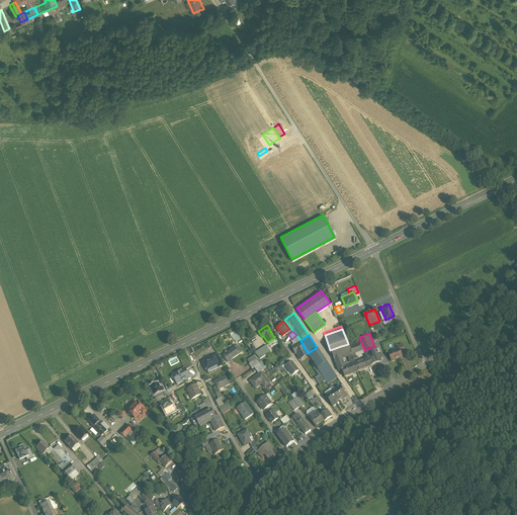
[(359,337),(347,341),(348,344),(351,351),(354,350),(363,347),(359,337)]
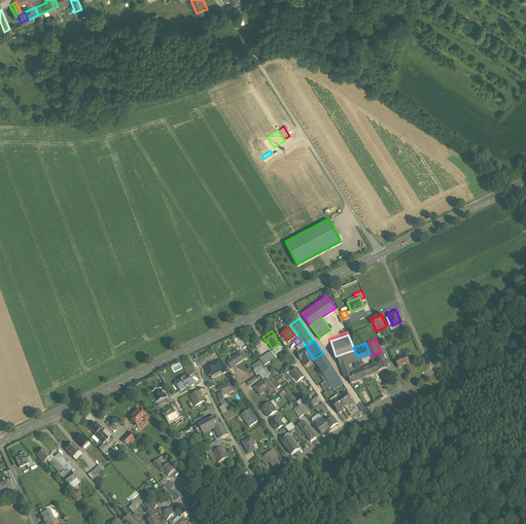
[(305,345),(299,348),(295,350),(300,358),(301,357),(304,362),(312,358),(309,353),(306,346),(305,345)]
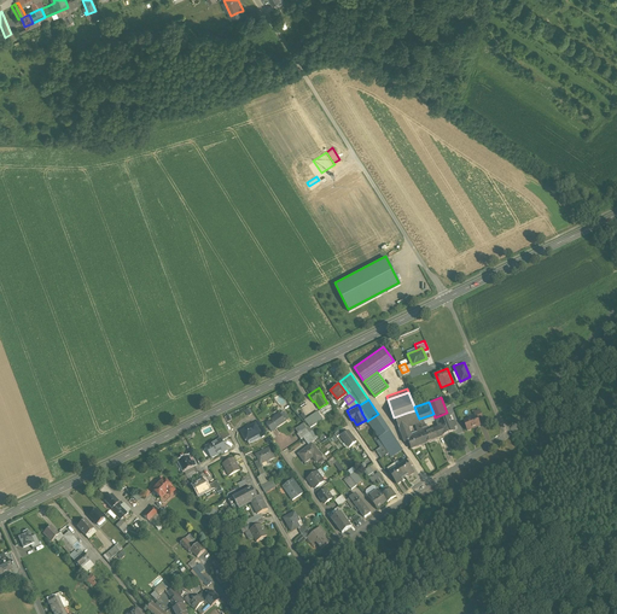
[(316,409),(309,414),(314,422),(321,417),(316,409)]
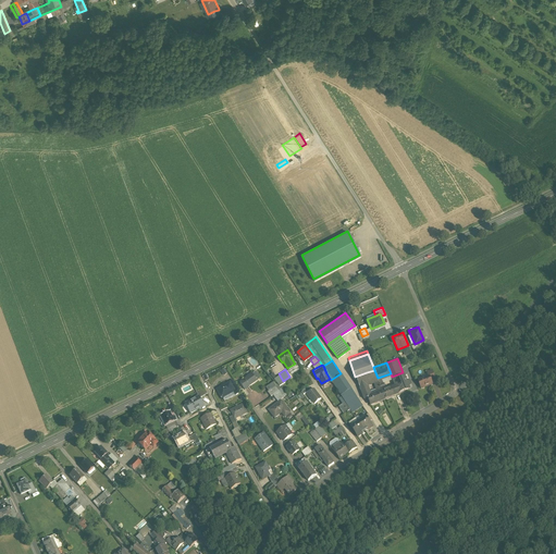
[(374,370),(367,372),(369,381),(373,380),(378,378),(374,370)]
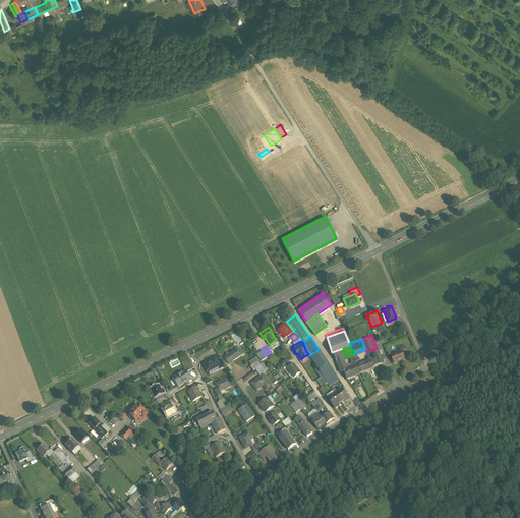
[(235,347),(231,350),(224,356),(228,362),(232,360),(231,359),(239,354),(235,347)]
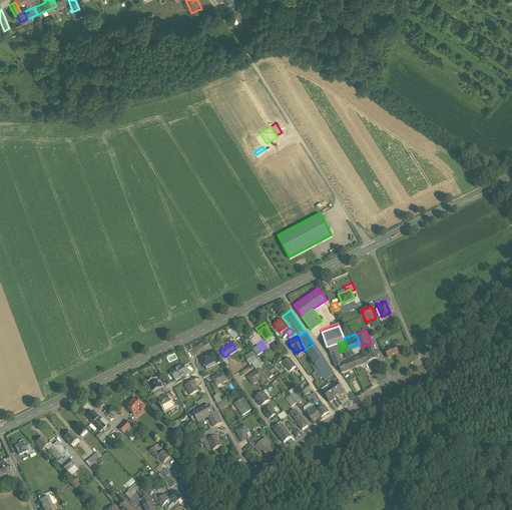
[(314,344),(305,350),(311,358),(313,362),(323,356),(314,343),(314,344)]
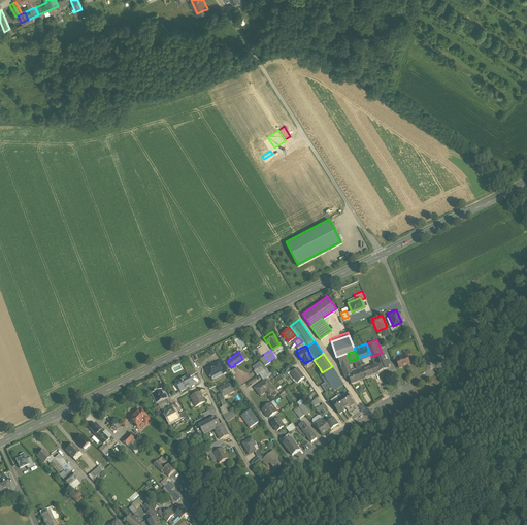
[(348,353),(336,357),(339,364),(347,362),(350,361),(348,353)]
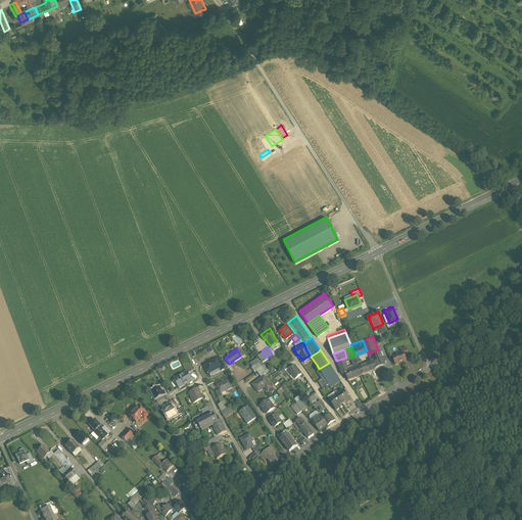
[(378,349),(368,353),(371,361),(373,367),(374,367),(379,365),(379,364),(383,362),(382,359),(383,359),(384,358),(383,357),(384,357),(383,356),(382,355),(380,356),(378,349)]
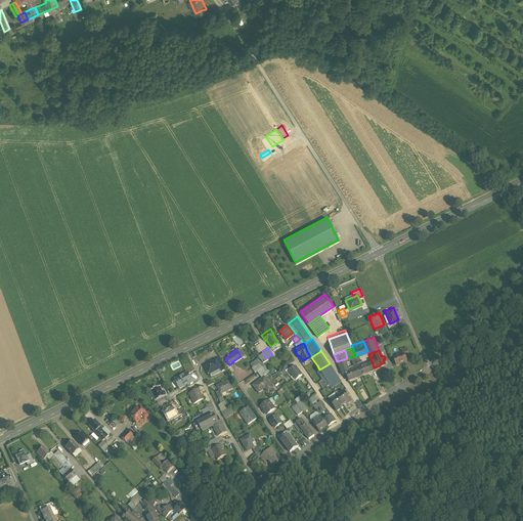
[(402,351),(392,355),(395,363),(405,359),(403,354),(402,351)]
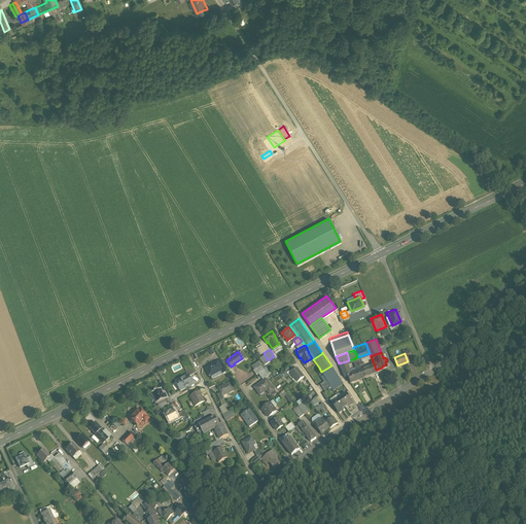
[(188,356),(180,360),(184,369),(193,364),(188,356)]
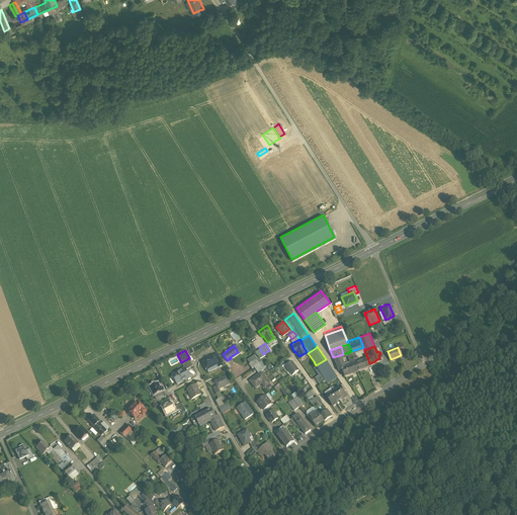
[(212,353),(200,360),(205,368),(218,361),(221,362),(222,360),(220,357),(216,359),(212,353)]
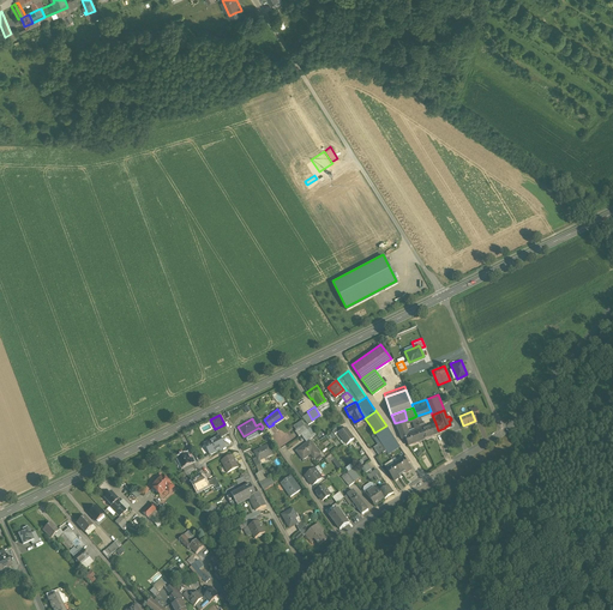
[(403,421),(395,423),(401,438),(404,435),(408,434),(407,432),(404,424),(403,421)]
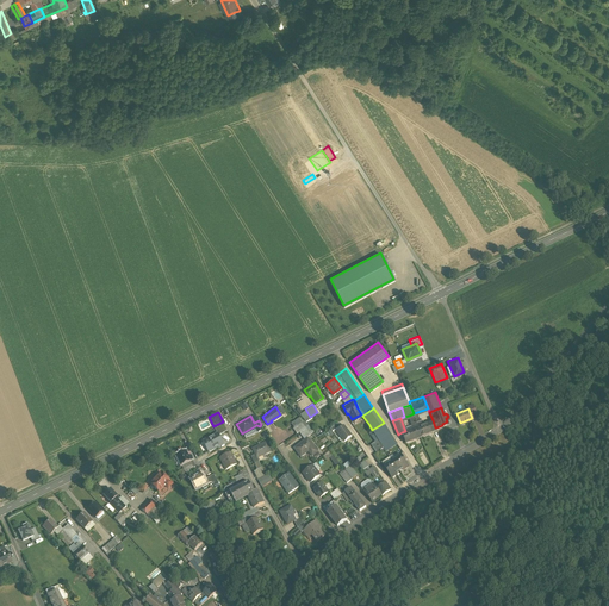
[(300,420),(292,426),(296,431),(298,430),(304,425),(300,420)]
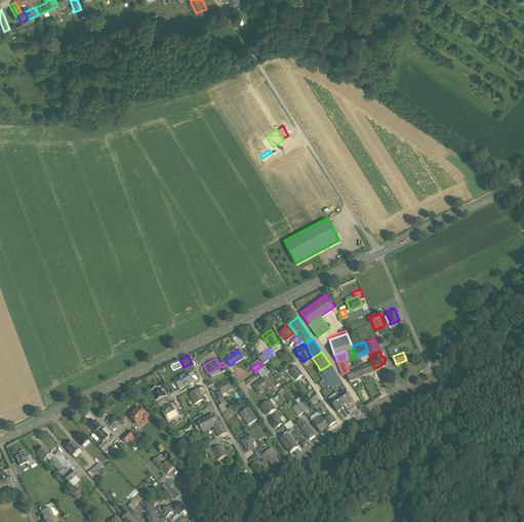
[(192,363),(184,367),(186,371),(187,371),(188,373),(195,369),(192,363)]
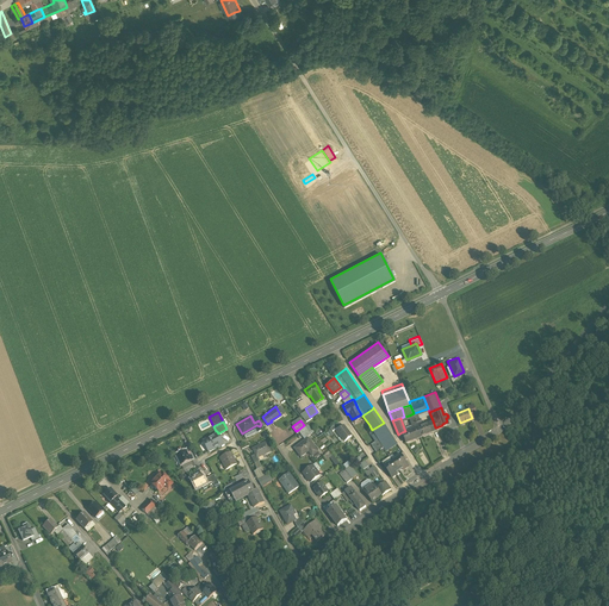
[(417,426),(421,435),(432,431),(430,429),(428,422),(422,424),(417,426)]
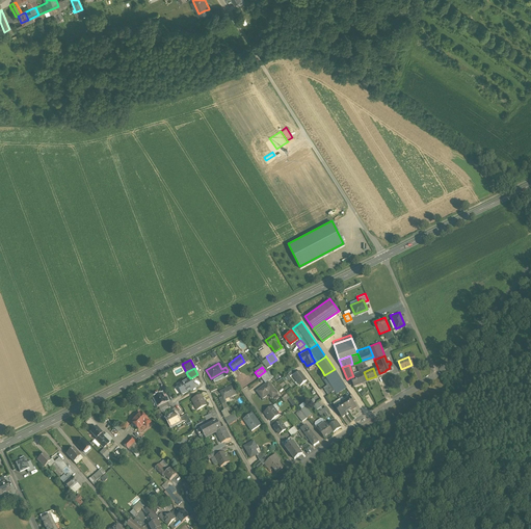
[(265,371),(260,375),(264,381),(272,375),(268,369),(265,371)]
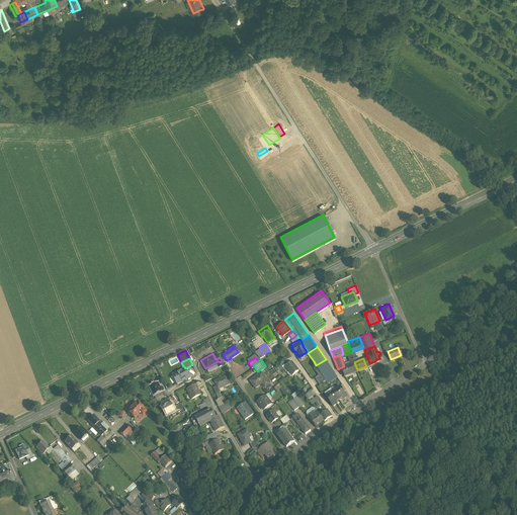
[(326,359),(316,365),(324,377),(334,370),(326,359)]
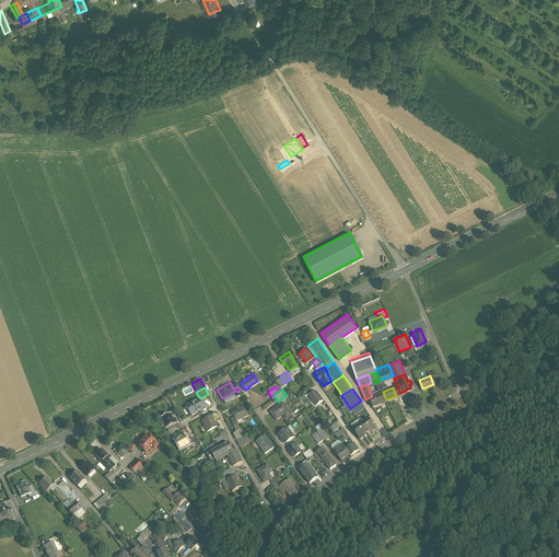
[(315,390),(309,394),(315,404),(322,398),(315,390)]
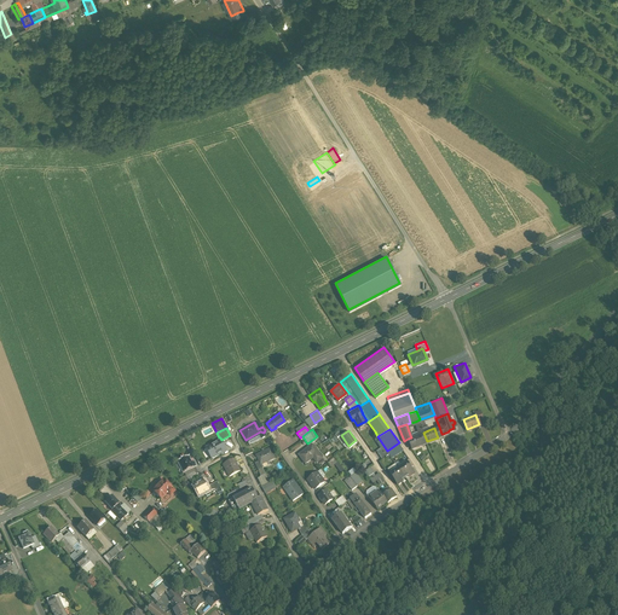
[(419,434),(413,436),(411,437),(408,439),(411,447),(416,445),(427,441),(423,433),(419,434)]
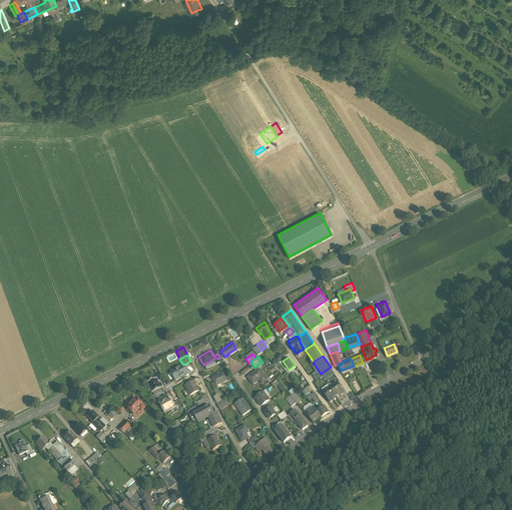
[(181,363),(169,370),(174,378),(186,372),(183,365),(182,363),(181,363)]
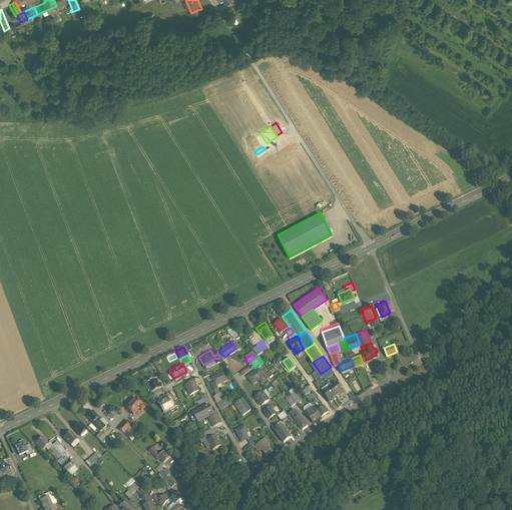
[(331,367),(321,374),(322,375),(324,378),(333,372),(331,367)]
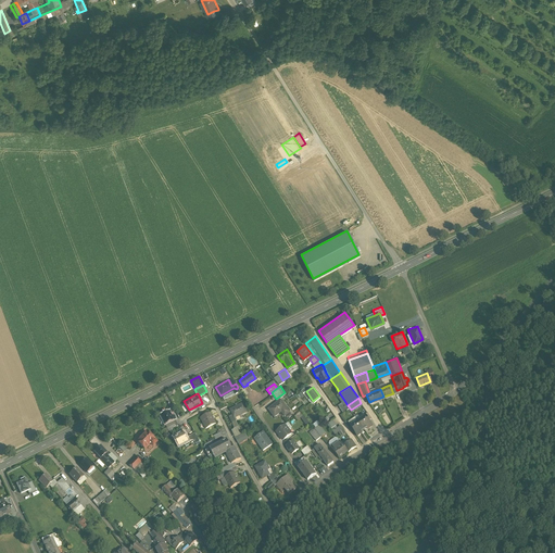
[(279,399),(267,407),(274,415),(281,409),(285,413),(288,410),(279,399)]
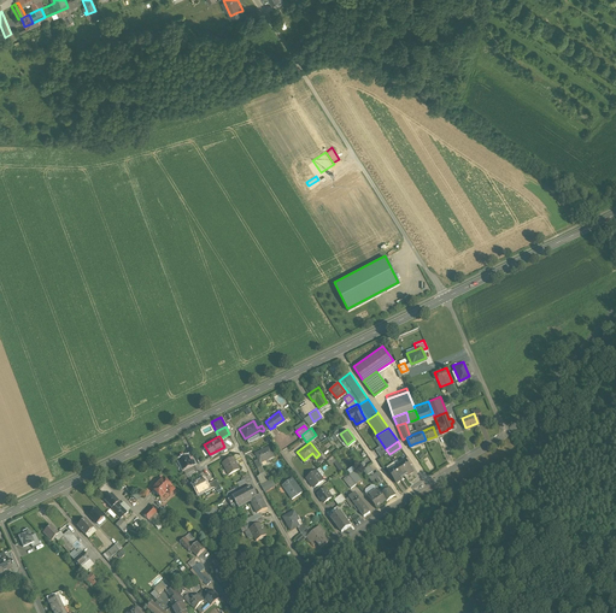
[(386,449),(381,442),(374,447),(380,455),(387,451),(386,449)]
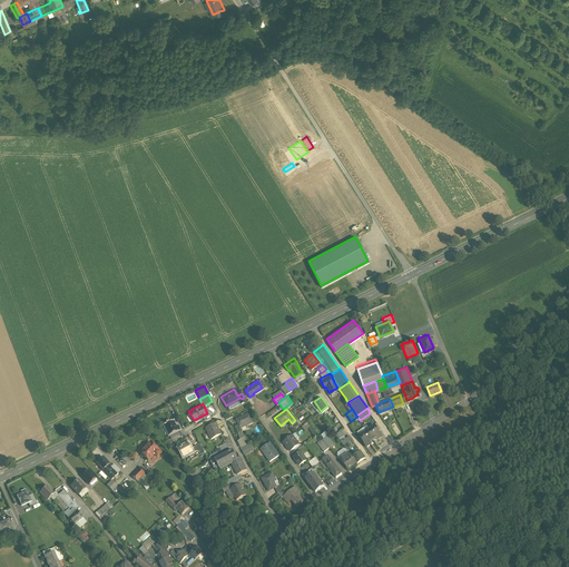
[(247,411),(234,418),(237,423),(238,427),(252,420),(247,411)]
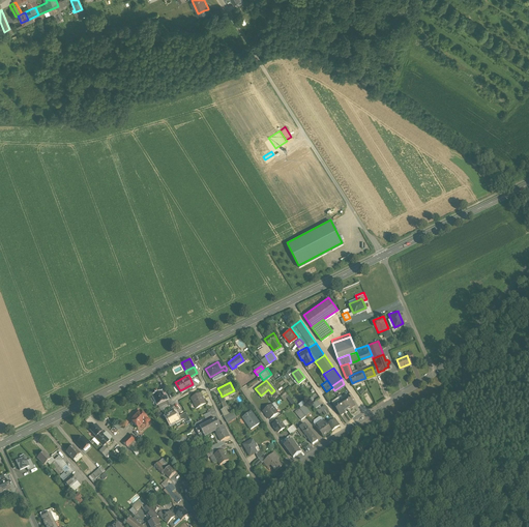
[(160,390),(153,394),(157,403),(166,399),(167,399),(166,396),(164,397),(160,390)]
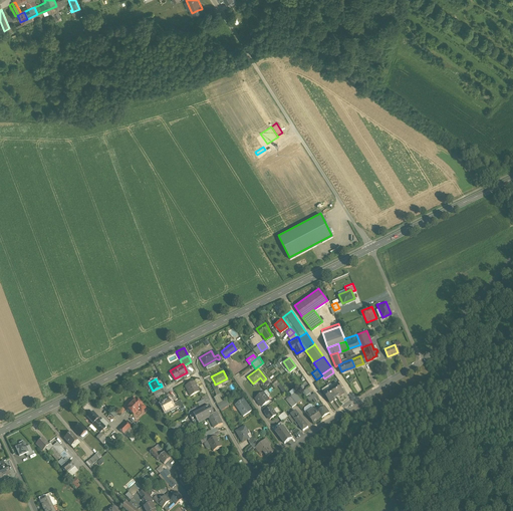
[(199,390),(193,379),(184,385),(190,395),(199,390)]
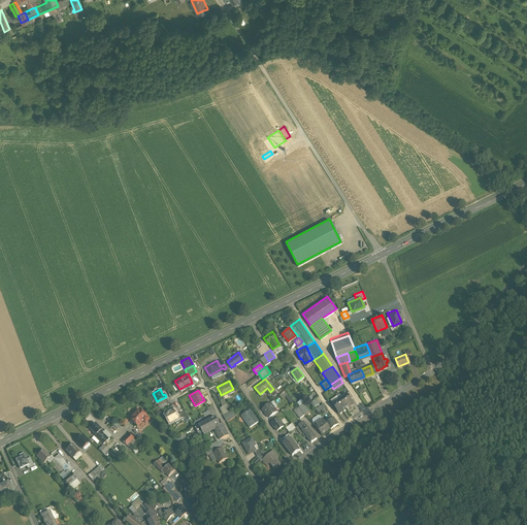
[(346,391),(338,396),(339,397),(344,406),(348,404),(348,405),(353,402),(349,397),(346,391)]
